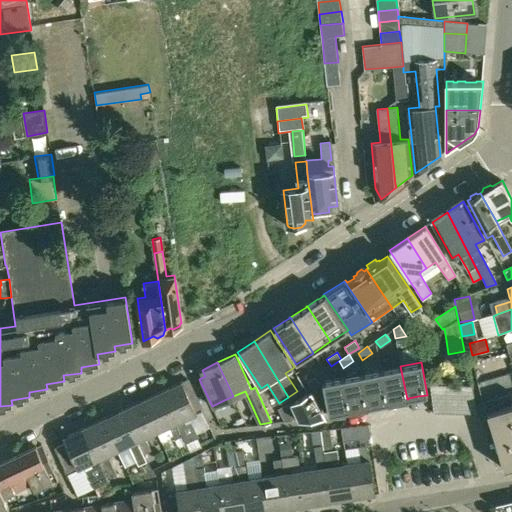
[(400,366),(381,370),(387,402),(389,402),(399,400),(407,399),(400,366)]
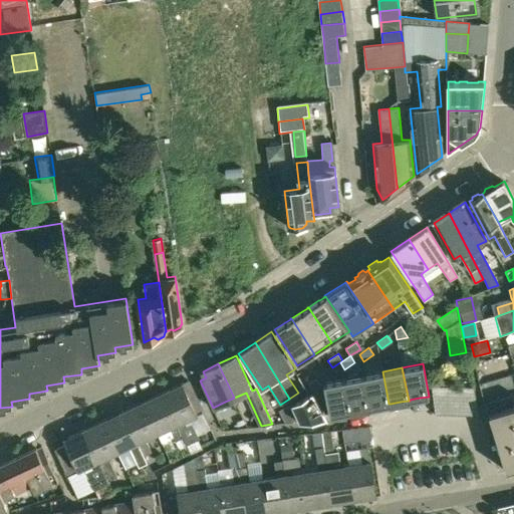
[(382,371),(362,375),(369,409),(371,408),(381,406),(389,404),(382,371)]
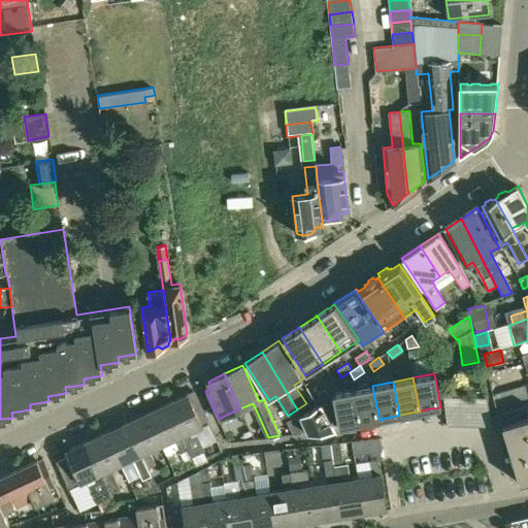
[(372,386),(353,389),(359,423),(360,423),(380,420),(372,386)]
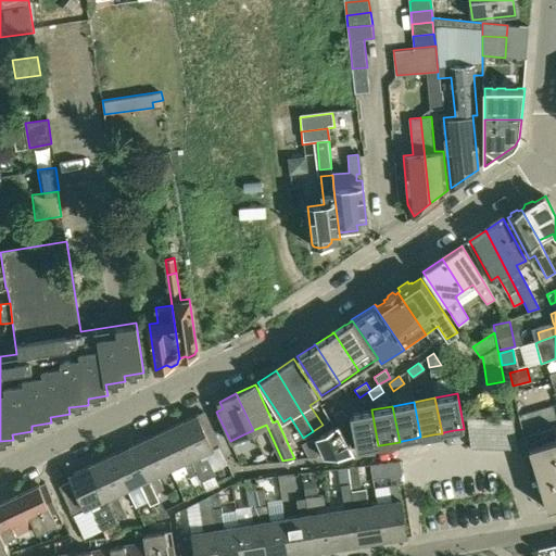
[(341,409),(335,414),(340,426),(346,421),(345,417),(341,409)]
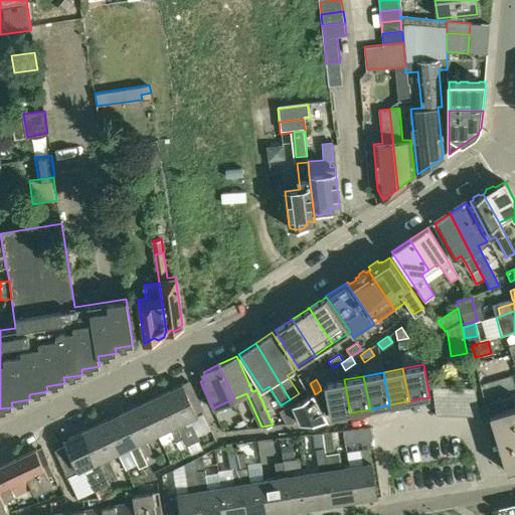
[(344,379),(324,383),(330,416),(350,412),(344,379)]
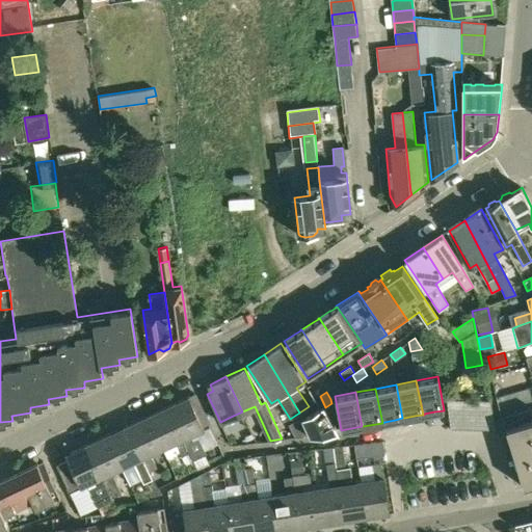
[(190,398),(169,407),(191,453),(194,461),(203,457),(206,456),(208,455),(206,449),(201,439),(194,441),(192,436),(205,431),(190,398)]
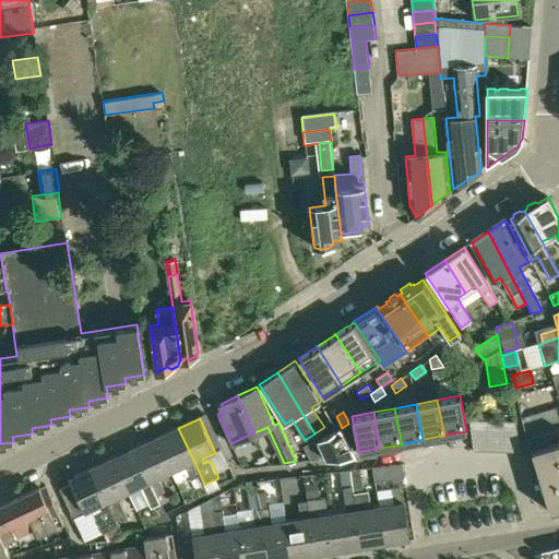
[(472,451),(488,452),(485,420),(468,420),(472,451)]
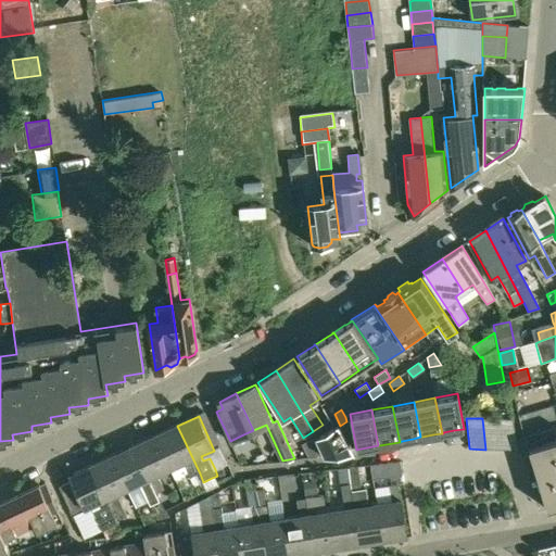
[(500,418),(482,418),(485,450),(503,450),(500,418)]
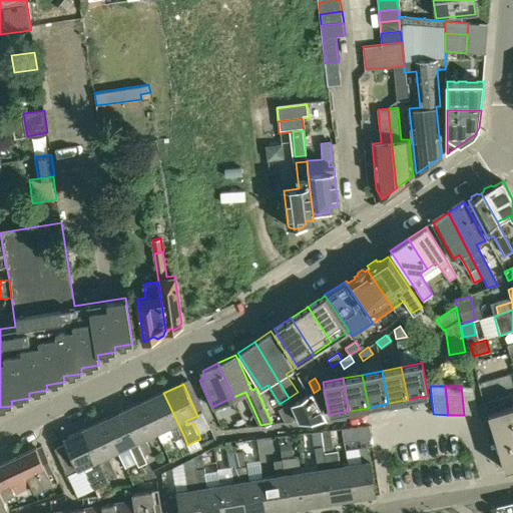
[(464,415),(479,416),(472,386),(461,386),(464,415)]
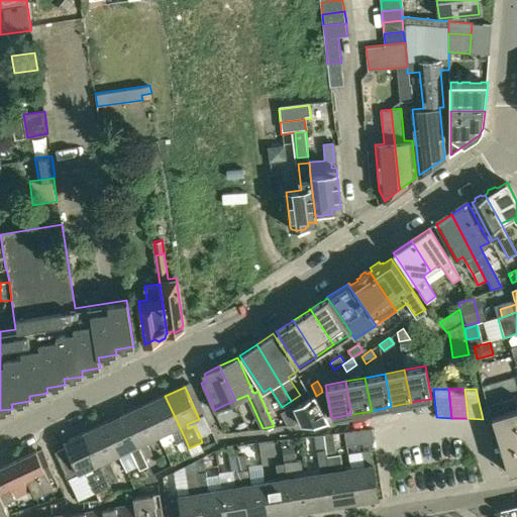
[(315,395),(293,406),(301,424),(328,421),(315,395)]
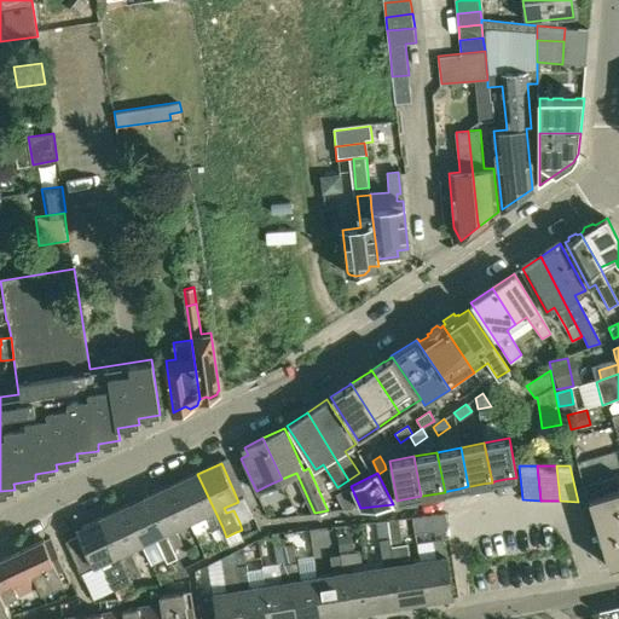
[(213,532),(223,527),(197,474),(174,485),(190,522),(206,516),(213,532)]
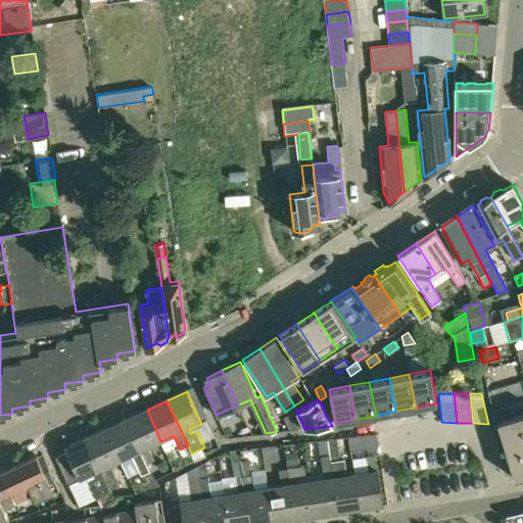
[(147,410),(126,419),(147,465),(155,461),(149,447),(160,441),(147,410)]
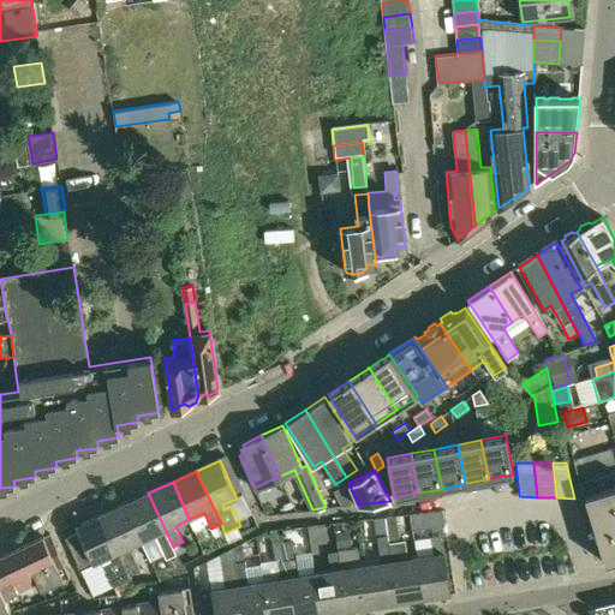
[(341,506),(358,505),(348,483),(333,489),(341,506)]
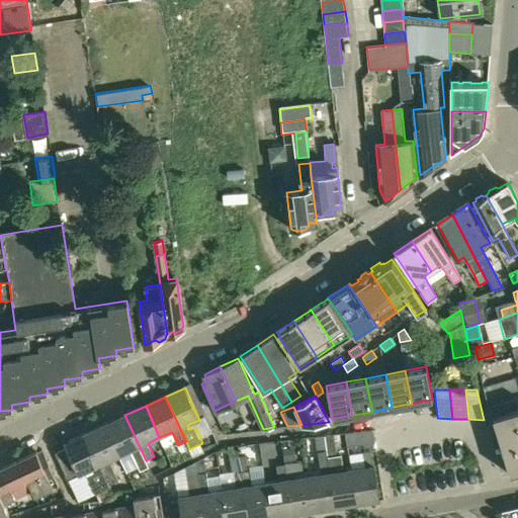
[(517,410),(493,418),(510,475),(517,471),(517,410)]
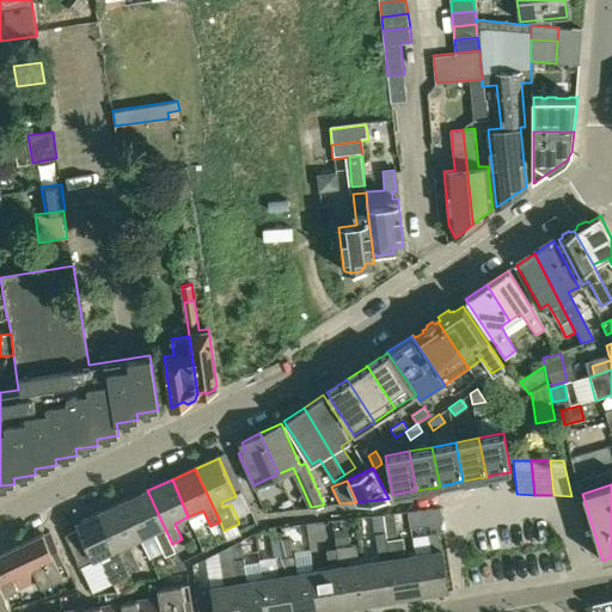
[(147,490),(124,501),(141,538),(155,532),(167,557),(176,552),(172,544),(147,490)]
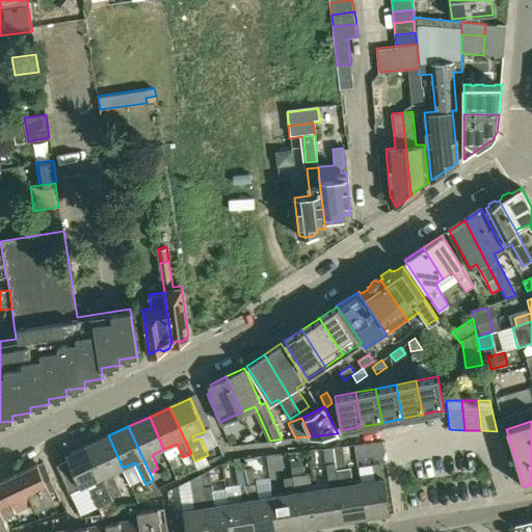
[(108,435),(87,445),(109,491),(112,498),(120,494),(110,474),(123,468),(108,435)]
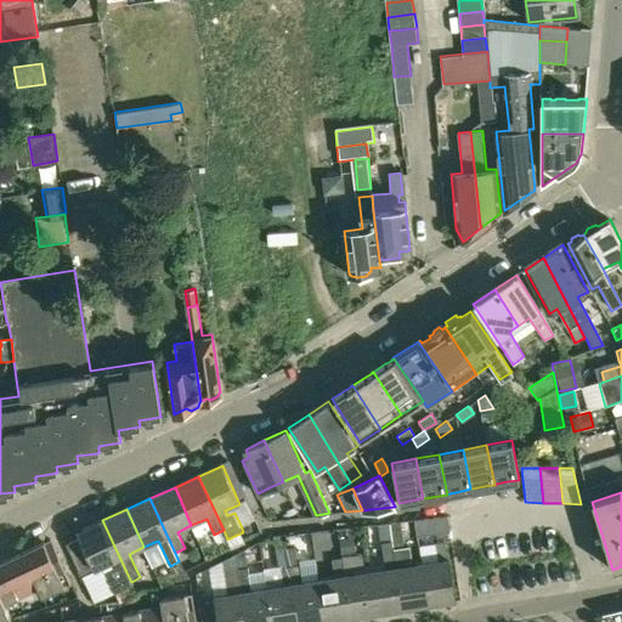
[(417,536),(450,531),(447,516),(414,521),(417,536)]
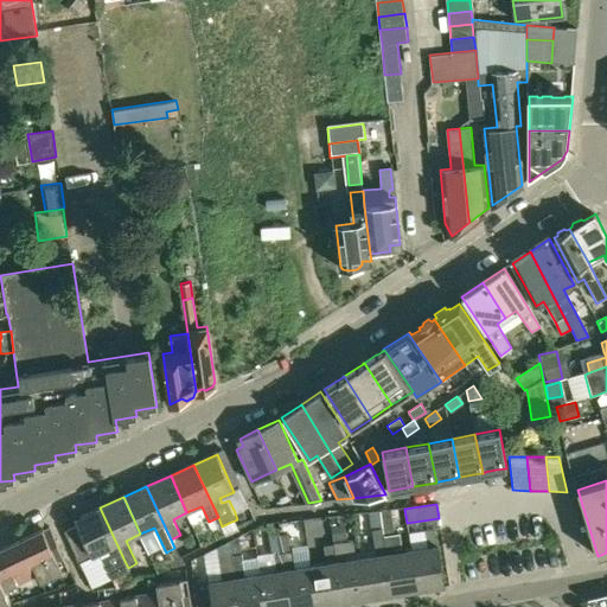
[(65,531),(80,563),(93,557),(93,556),(106,550),(107,554),(101,557),(112,579),(129,572),(128,568),(125,561),(100,508),(75,518),(78,524),(65,531)]
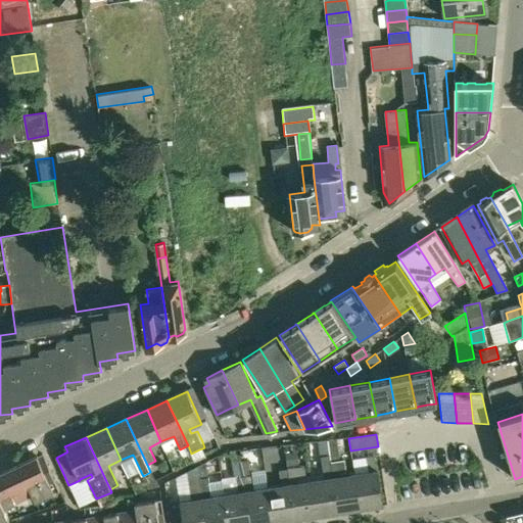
[(339,457),(337,439),(328,440),(330,456),(330,458),(339,457)]
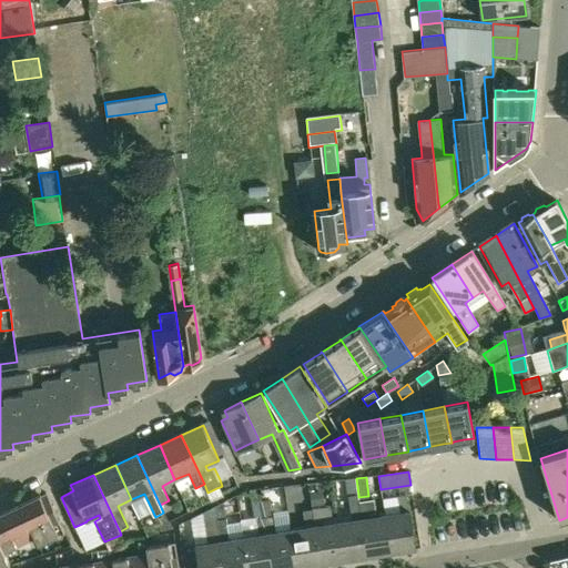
[(216,488),(208,493),(211,500),(219,497),(224,495),(220,487),(216,488)]
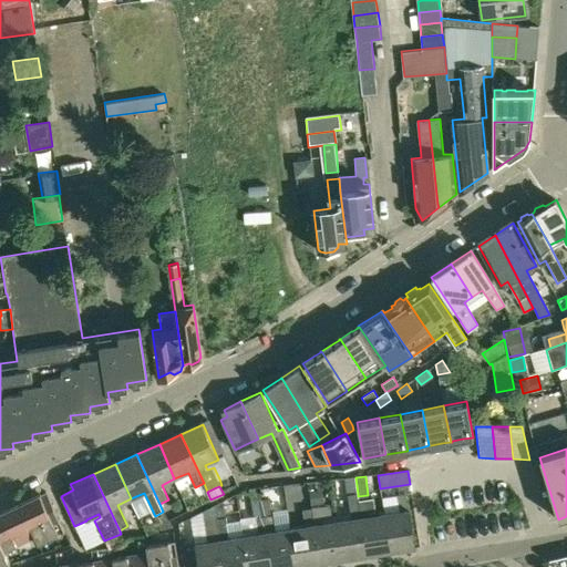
[(260,517),(264,516),(271,566),(287,566),(296,566),(290,528),(276,531),(274,515),(271,498),(261,500),(260,486),(256,486),(260,517)]
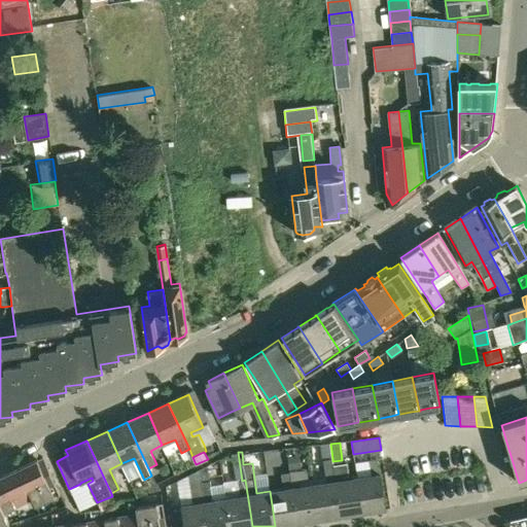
[(53,478),(43,457),(0,477),(0,526),(8,526),(8,523),(3,513),(31,499),(34,506),(60,494),(55,483),(48,485),(46,480),(53,478)]
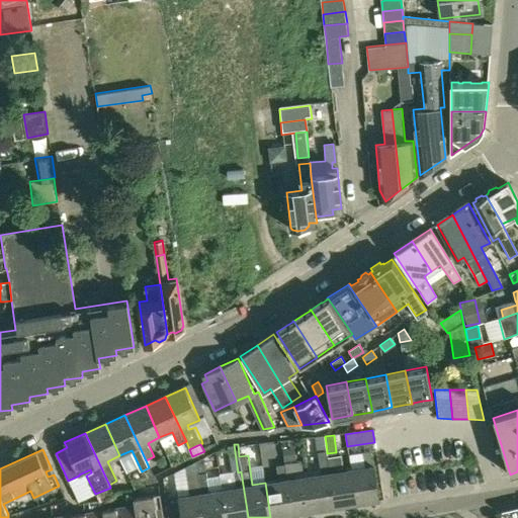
[(322,475),(309,477),(314,510),(335,507),(328,456),(327,453),(327,451),(318,452),(322,475)]
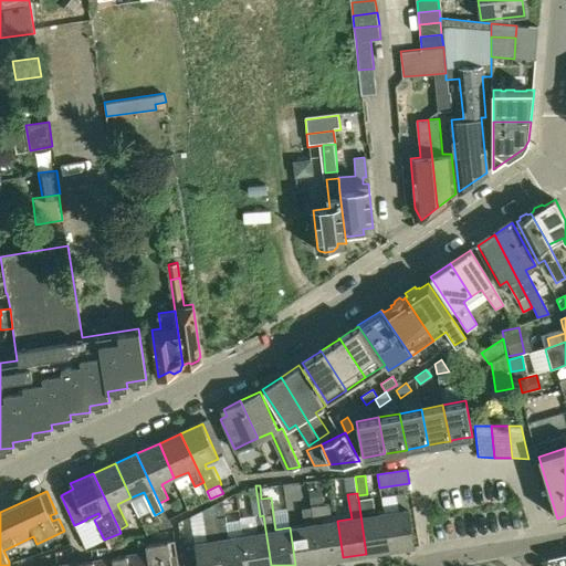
[(390,551),(415,547),(406,493),(396,494),(398,510),(384,512),(390,551)]
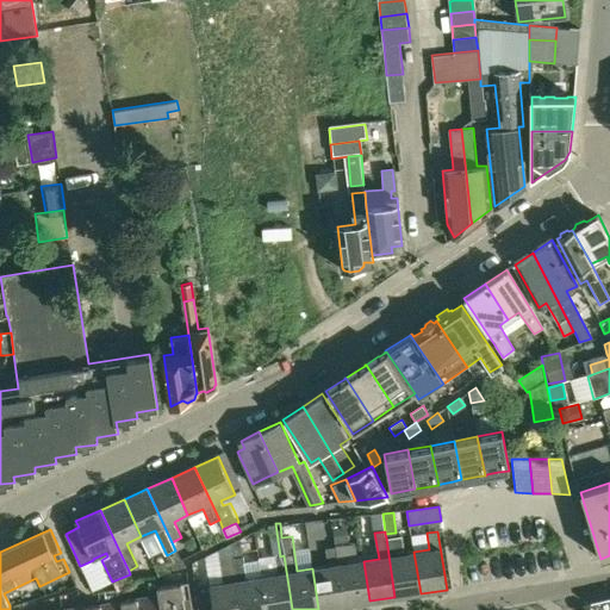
[(421,593),(414,552),(398,554),(398,551),(403,549),(402,535),(396,536),(386,537),(394,597),(421,593)]
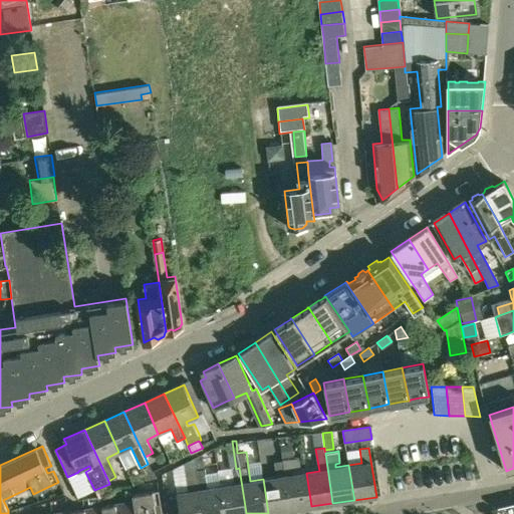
[(194,458),(197,475),(202,513),(224,513),(220,486),(207,488),(205,474),(202,454),(194,458)]
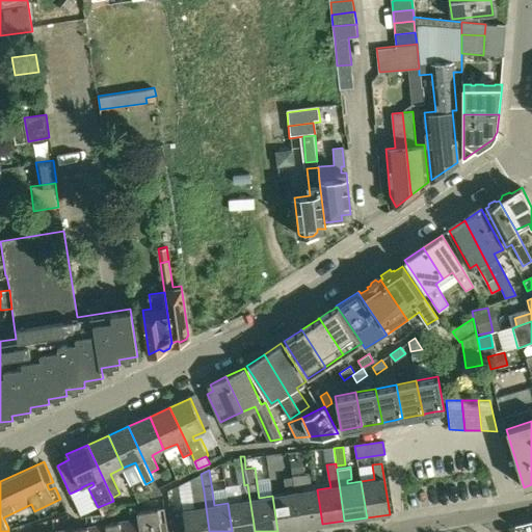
[(193,504),(196,503),(197,507),(183,509),(184,513),(170,515),(173,531),(209,531),(204,491),(201,474),(189,479),(190,485),(193,504)]
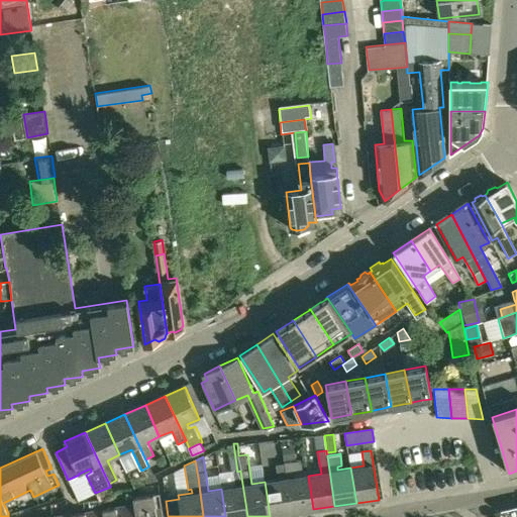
[(300,461),(284,464),(291,513),(313,509),(308,476),(302,476),(300,461)]
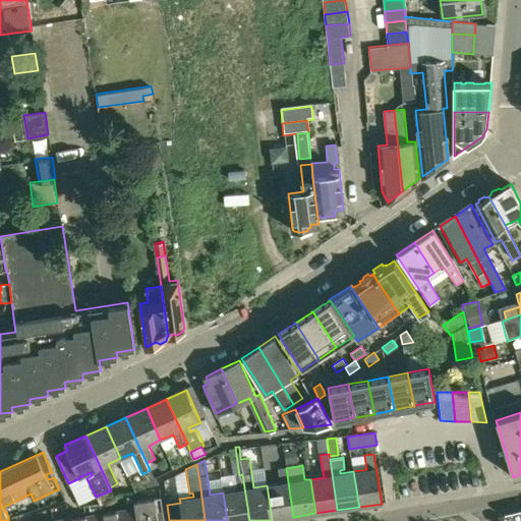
[(267,485),(272,520),(293,517),(286,468),(278,469),(280,484),(267,485)]
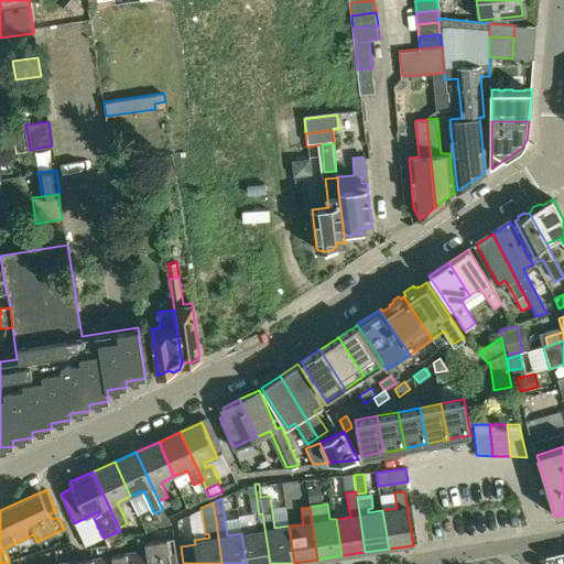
[(241,533),(246,563),(270,563),(262,513),(259,514),(253,514),(256,531),(241,533)]
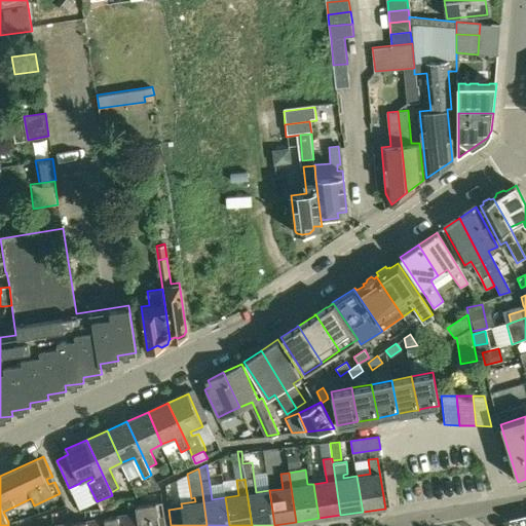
[(135,506),(136,513),(137,525),(165,525),(162,502),(135,506)]
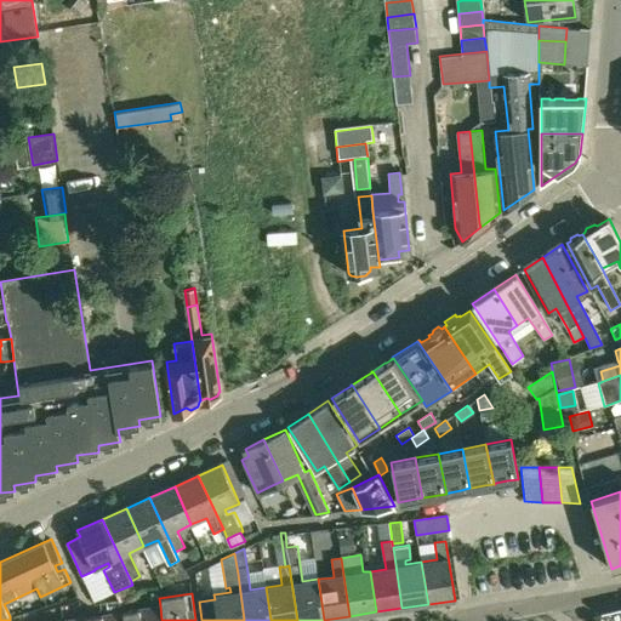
[(124,619),(124,620),(161,620),(160,605),(123,611),(124,619)]
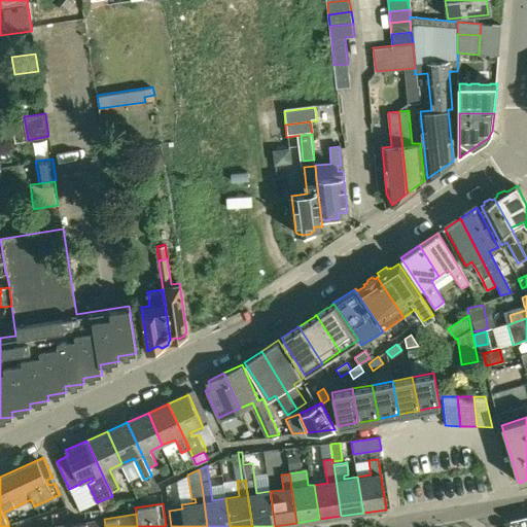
[(526,526),(526,518),(511,521),(511,524),(515,526),(526,526)]
